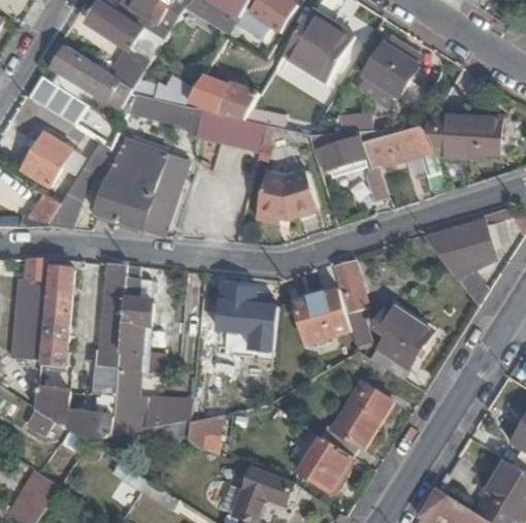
[(133,0),(132,1),(130,0),(119,0),(113,8),(141,26),(163,39),(178,14),(187,0),(133,0)]
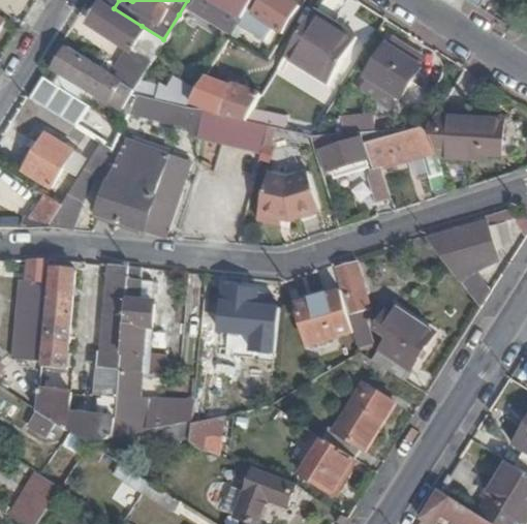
[(187,0),(179,14),(221,41),(235,20),(248,0),(187,0)]
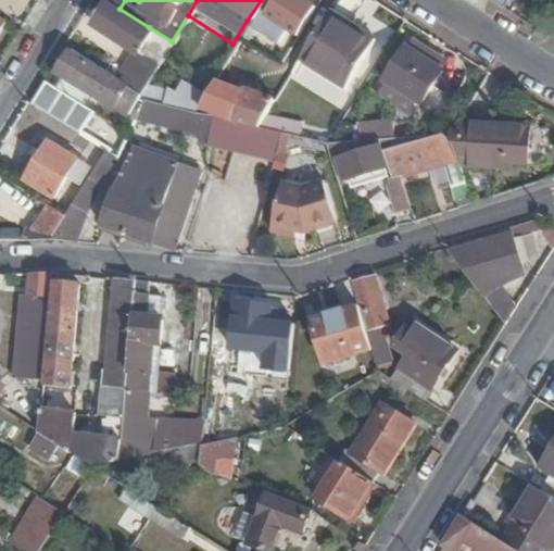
[(261,0),(247,21),(276,39),(280,33),(278,32),(298,0),(261,0)]
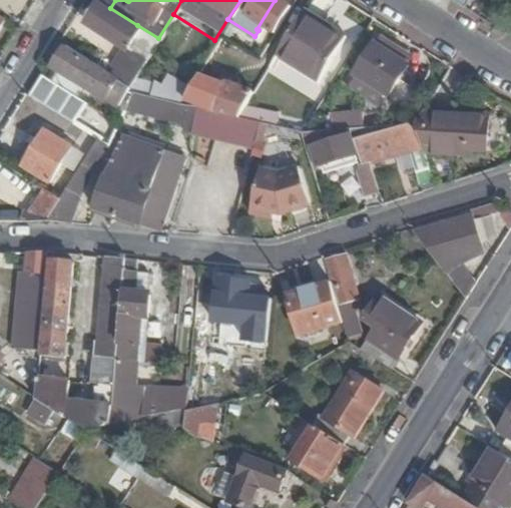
[(81,20),(119,45),(103,71),(127,86),(134,76),(158,38),(137,25),(134,29),(92,2),(81,20)]
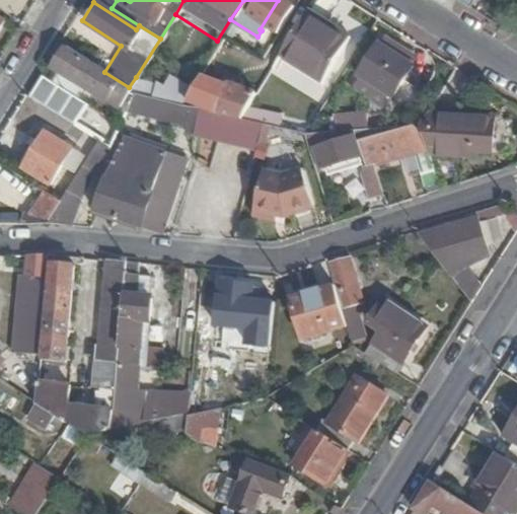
[(306,6),(303,11),(330,28),(334,24),(306,6)]
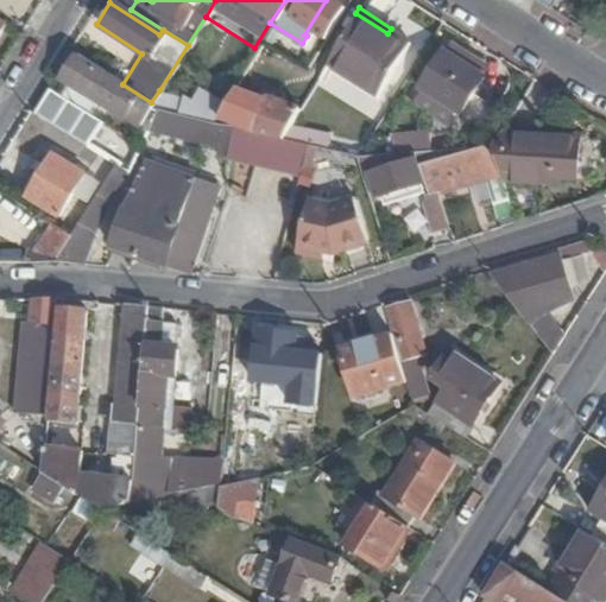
[(387,33),(355,13),(324,62),(376,94),(408,39),(391,29),(387,33)]
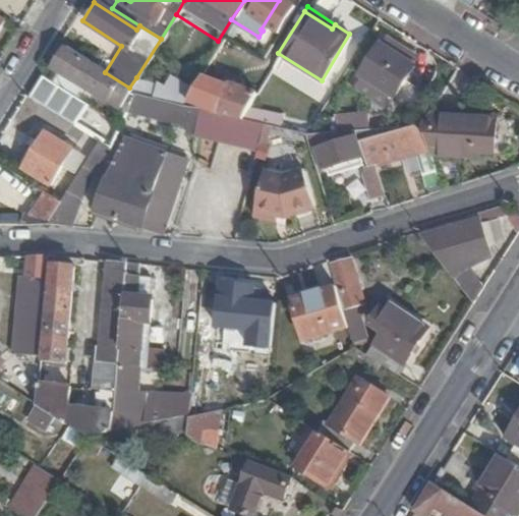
[(389,95),(409,62),(376,42),(355,74),(389,95)]
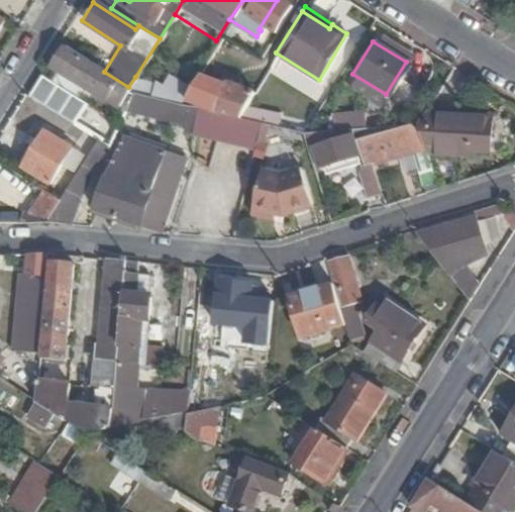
[(47,82),(39,77),(26,96),(94,137),(99,140),(111,120),(67,93),(73,83),(78,82),(116,106),(128,89),(128,87),(104,72),(63,44),(48,66),(56,70),(47,82)]
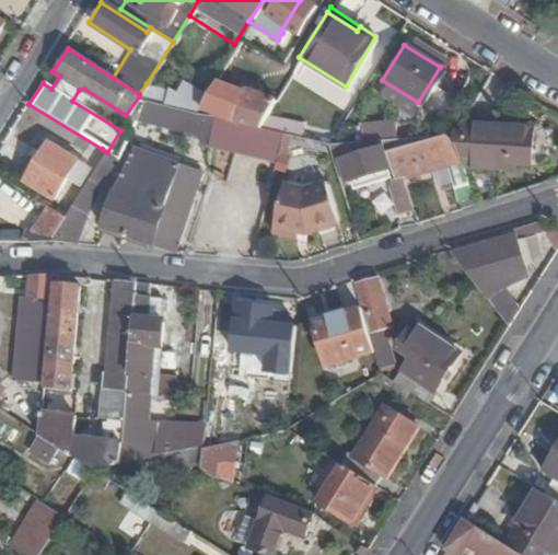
[(166,88),(147,83),(139,94),(139,96),(150,100),(163,103),(166,88)]
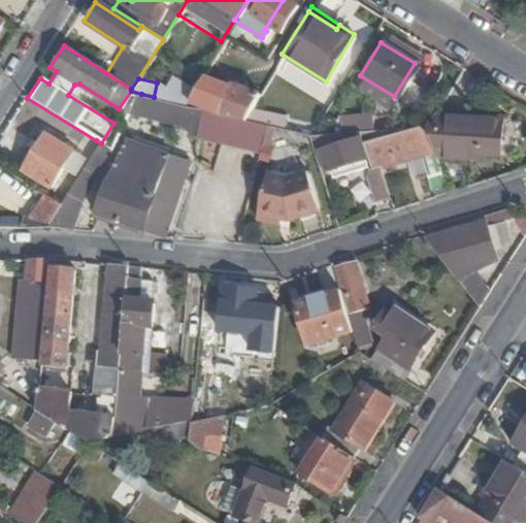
[(190,91),(169,78),(156,98),(182,104),(190,91)]
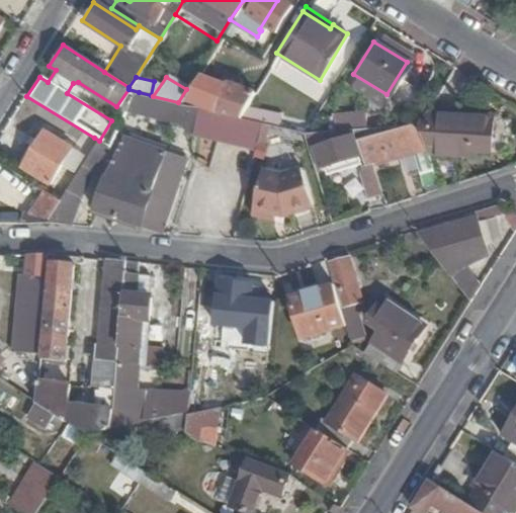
[(244,104),(253,90),(243,84),(225,79),(213,111),(236,117),(244,104)]
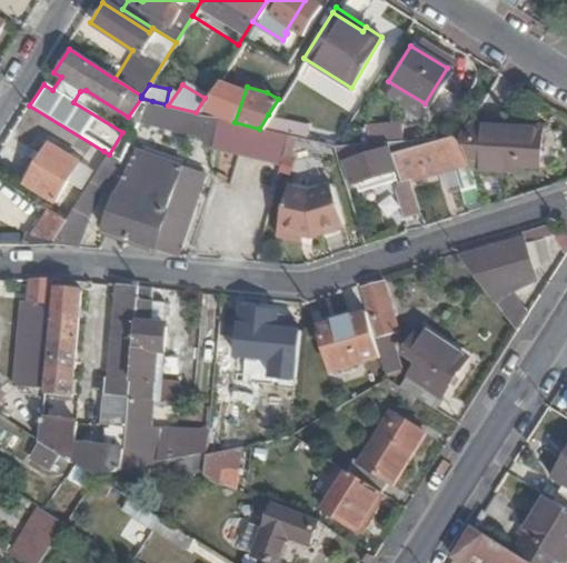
[(152,101),(141,98),(133,117),(148,120),(152,101)]
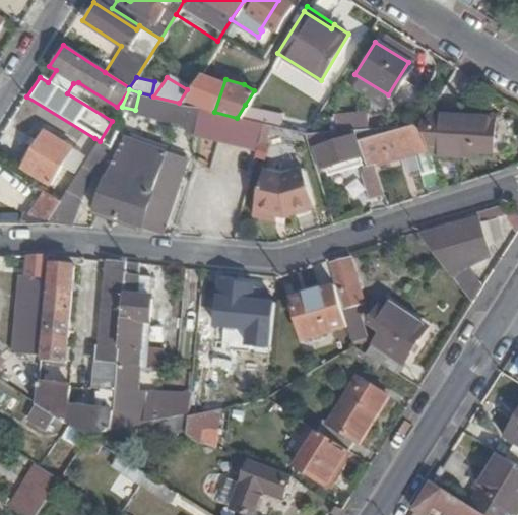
[(139,92),(135,110),(190,125),(188,133),(251,148),(258,123),(237,118),(214,112),(179,103),(153,97),(151,95),(139,92)]
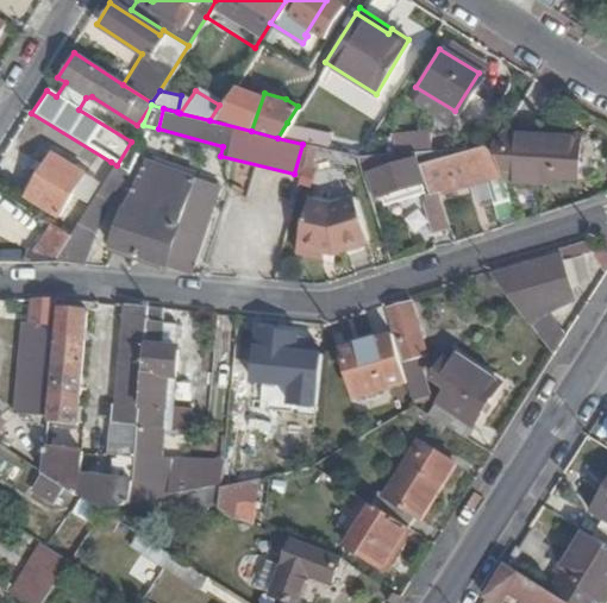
[(326,134),(287,123),(277,138),(302,144),(323,150),(326,134)]
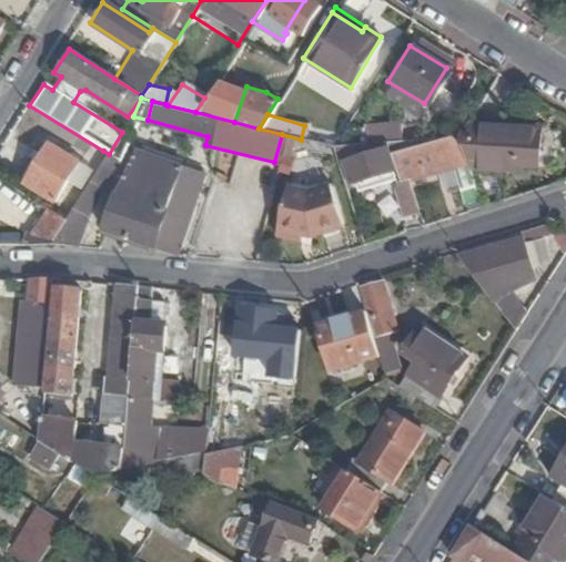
[(401,122),(363,125),(364,144),(386,142),(418,140),(417,129),(402,130),(401,122)]
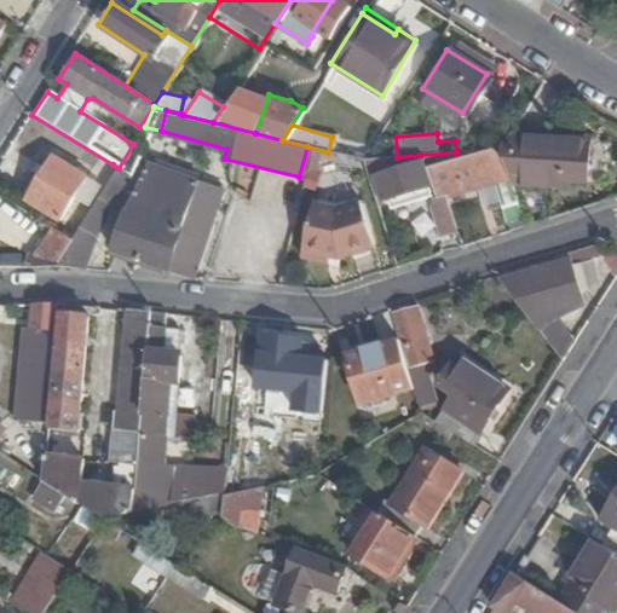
[(513,146),(499,148),(508,178),(560,181),(561,177),(586,178),(589,144),(513,136),(513,146)]
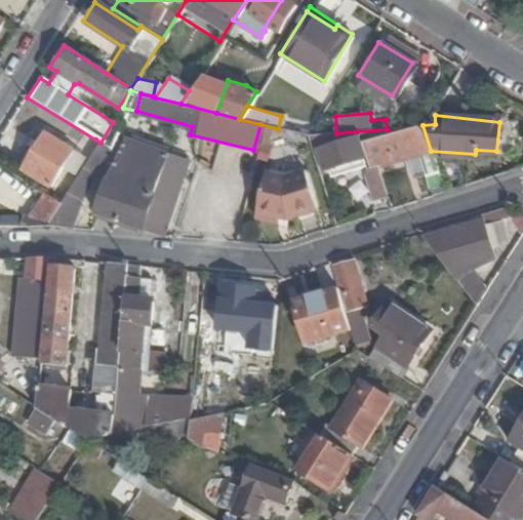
[(387,129),(357,131),(363,157),(366,168),(376,165),(376,167),(400,159),(398,153),(419,147),(420,153),(425,168),(435,166),(431,151),(423,125),(421,126),(387,129)]
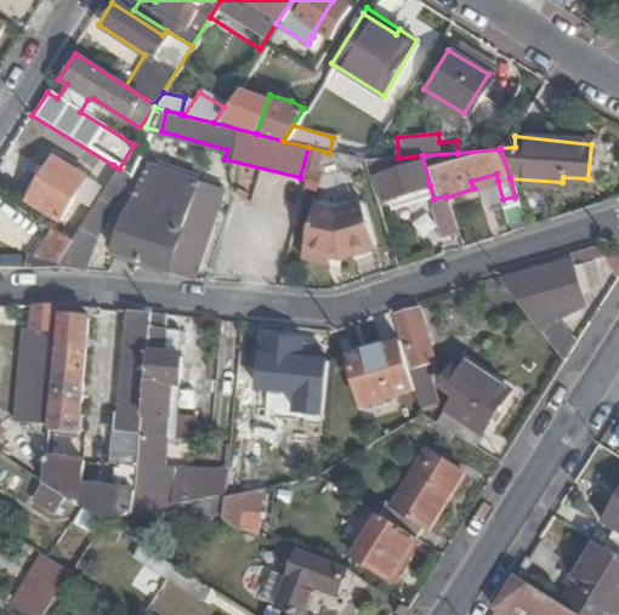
[(398,158),(362,160),(375,201),(430,186),(422,155),(398,158)]
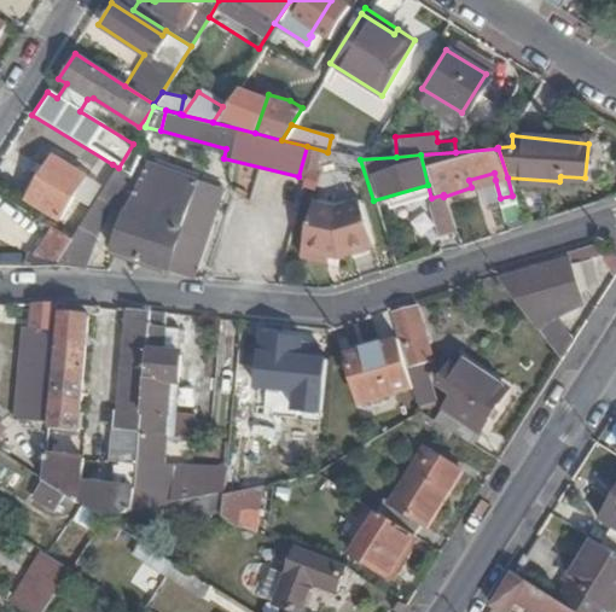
[(56,216),(81,176),(48,156),(24,197),(56,216)]
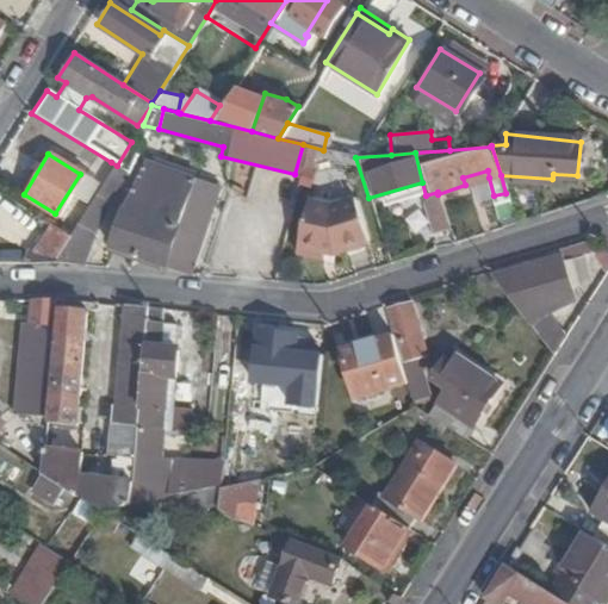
[(121,209),(119,210),(106,246),(184,274),(213,186),(138,159),(121,209)]
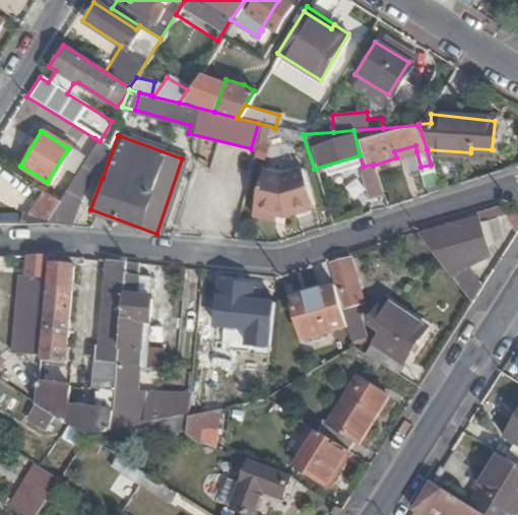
[(69,178),(63,187),(55,199),(42,220),(41,222),(43,222),(66,224),(73,204),(91,163),(96,162),(106,145),(100,141),(94,138),(83,156),(69,178)]
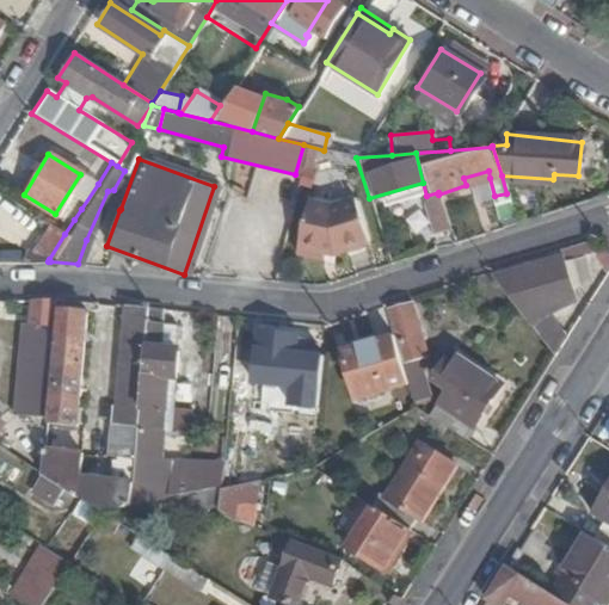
[(490,178),(488,171),(463,178),(466,185),(490,178)]
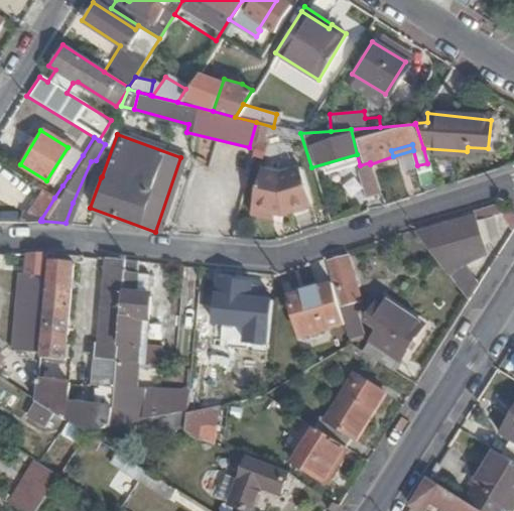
[(83,155),(78,152),(63,173),(69,176),(83,155)]
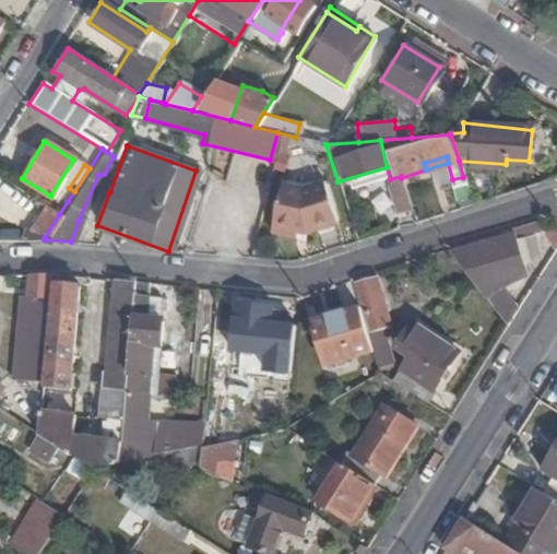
[(390,179),(398,210),(409,207),(401,178),(401,176),(390,179)]
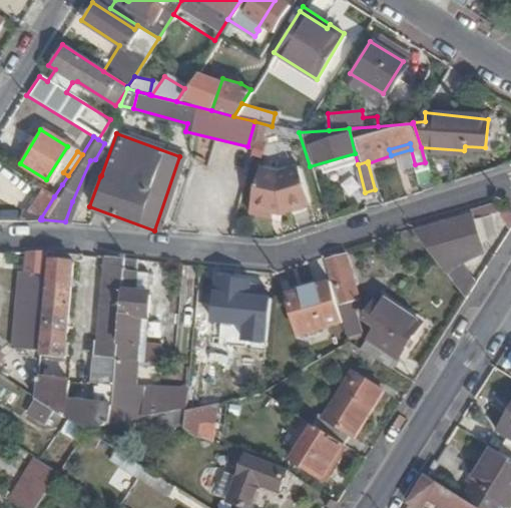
[(0,178),(22,186),(27,173),(0,163),(0,178)]
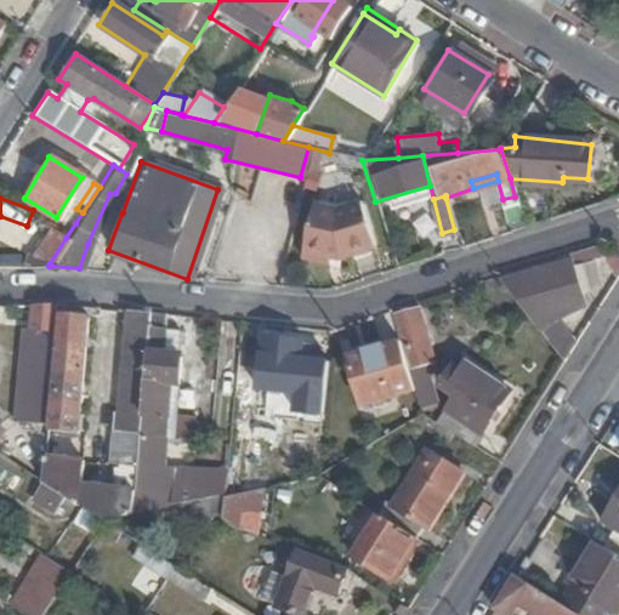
[(294,260),(322,267),(323,258),(345,261),(376,250),(359,204),(336,211),(308,205),(294,260)]
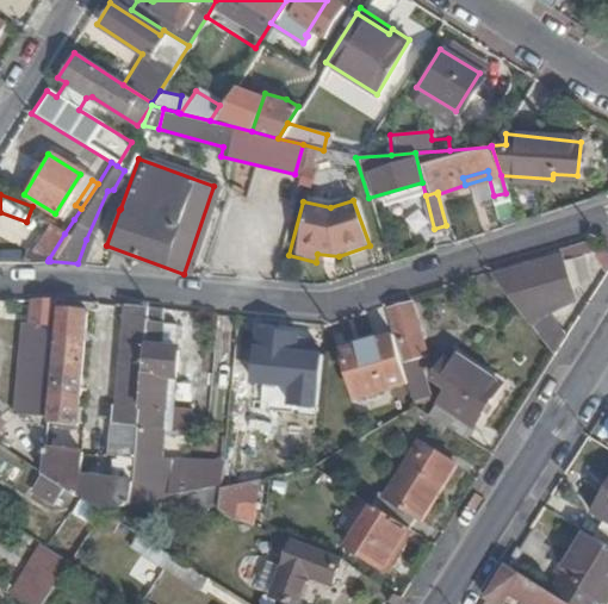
[(74,219),(68,216),(59,230),(64,234),(74,219)]
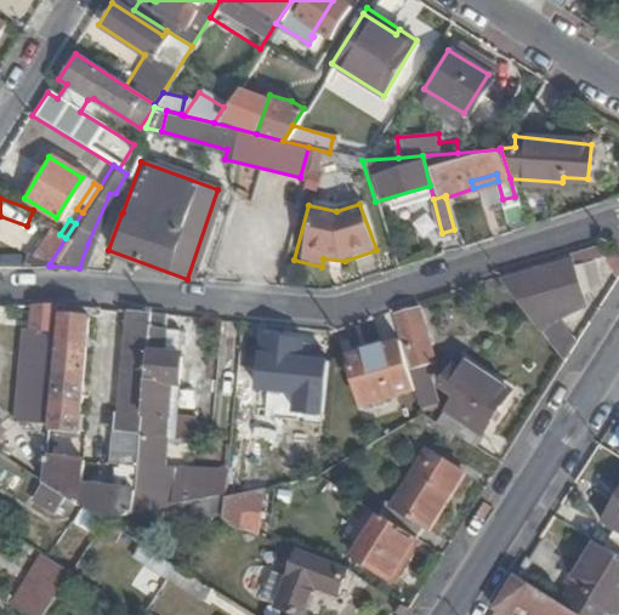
[(50,228),(30,256),(50,263),(66,238),(60,234),(50,228)]
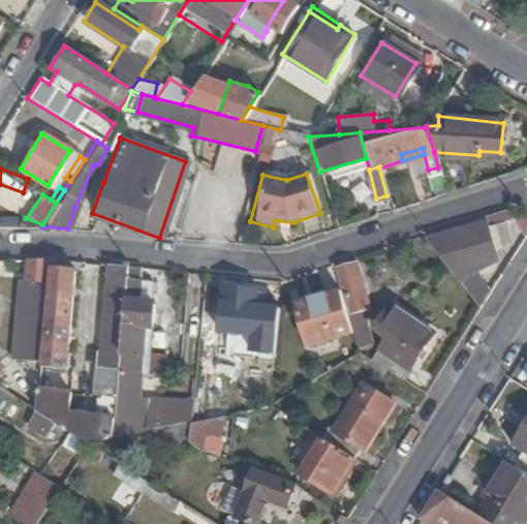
[(486,220),(427,236),(482,304),(491,289),(474,271),(478,265),(497,255),(486,220)]
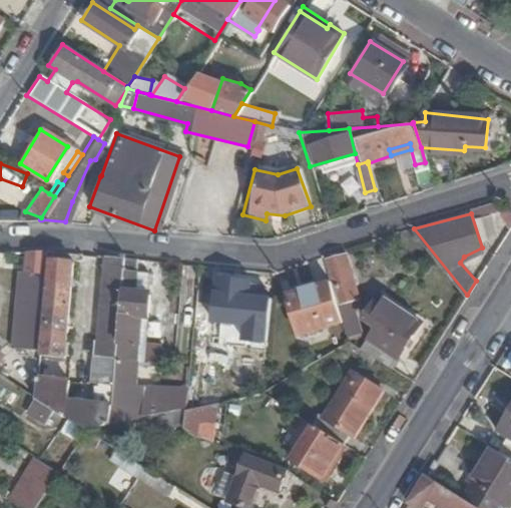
[(15,341),(41,343),(49,257),(50,248),(27,248),(26,265),(20,265),(15,341)]
